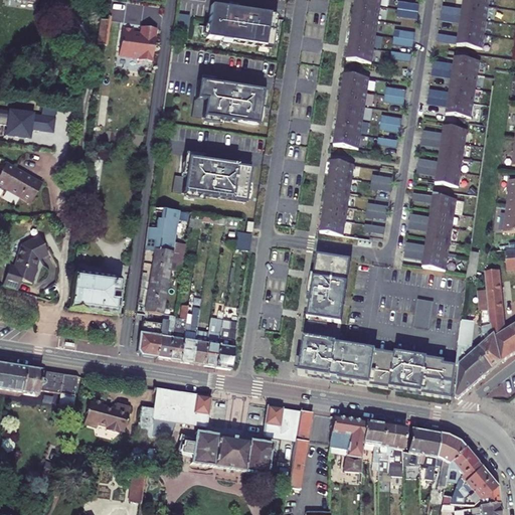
[(380,7),(355,4),(352,18),(378,22),(380,7)]
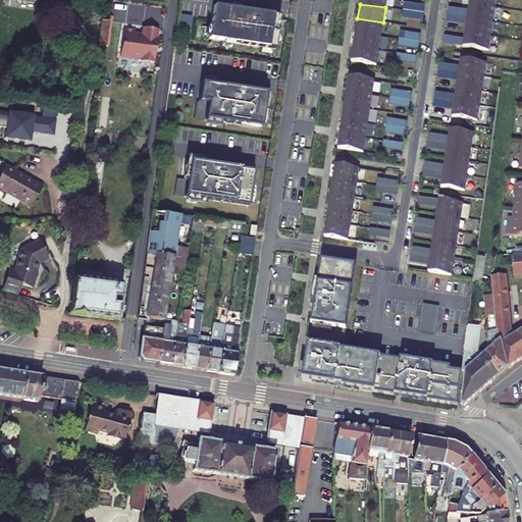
[(425,6),(410,4),(409,11),(424,13),(425,6)]
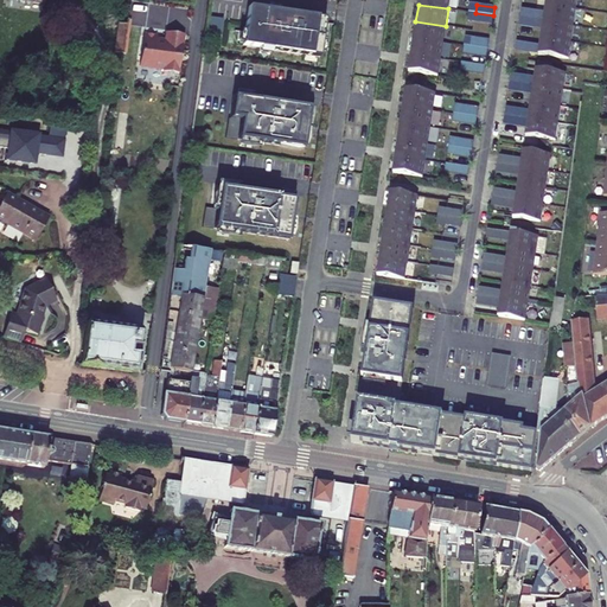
[(575,8),(545,5),(544,12),(543,16),(543,21),(573,26),(575,8)]
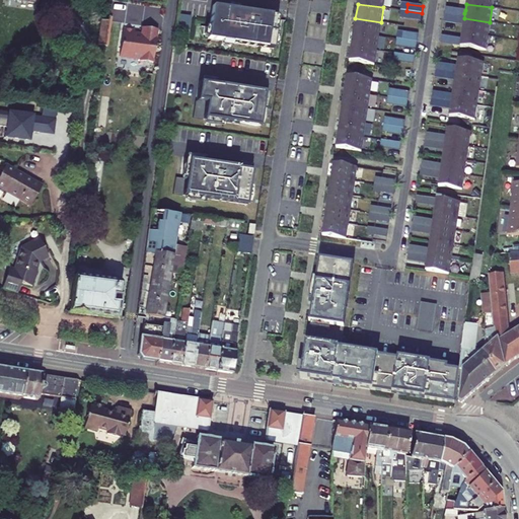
[(207,39),(273,49),(278,16),(212,6),(207,39)]
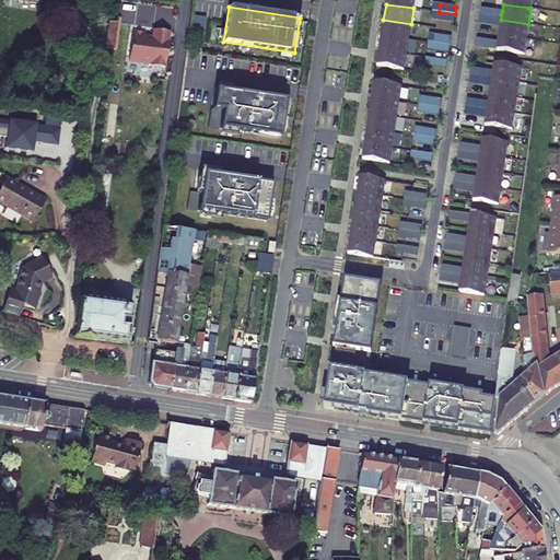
[(501,14),(502,11),(481,9),(480,16),(493,19),(493,13),(501,14)]
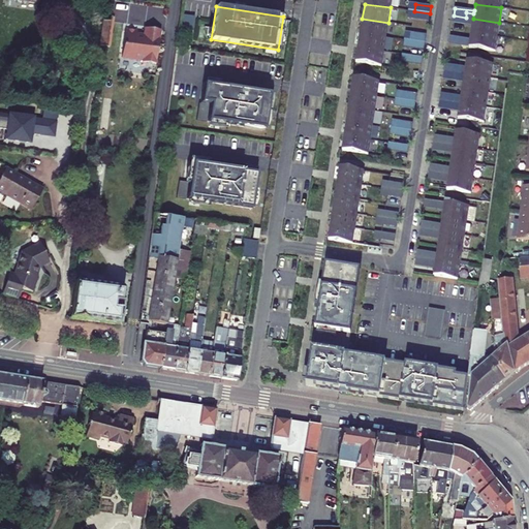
[(430,13),(414,11),(413,19),(429,21),(430,13)]
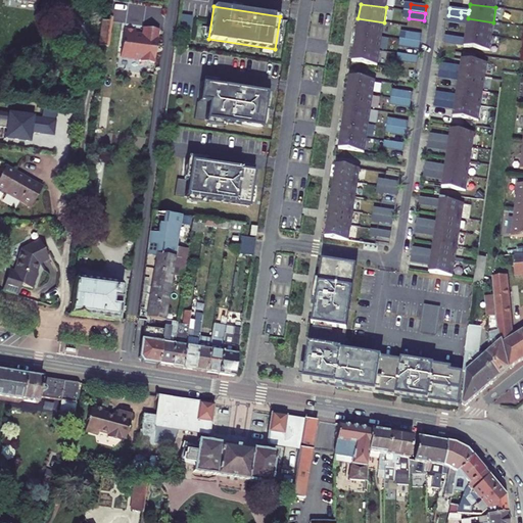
[(178,14),(177,28),(189,30),(191,16),(178,14)]
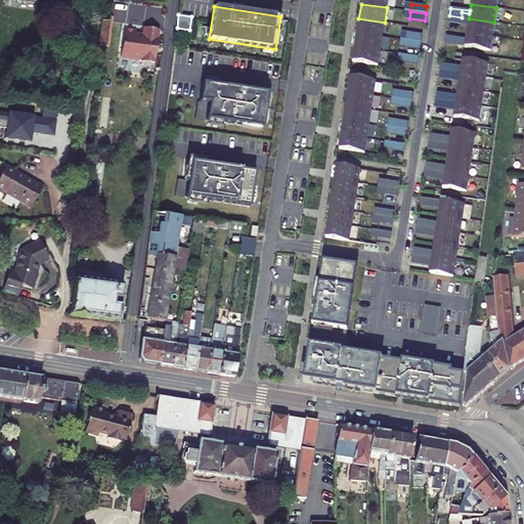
[(461,22),(462,17),(449,15),(448,24),(468,26),(468,23),(461,22)]
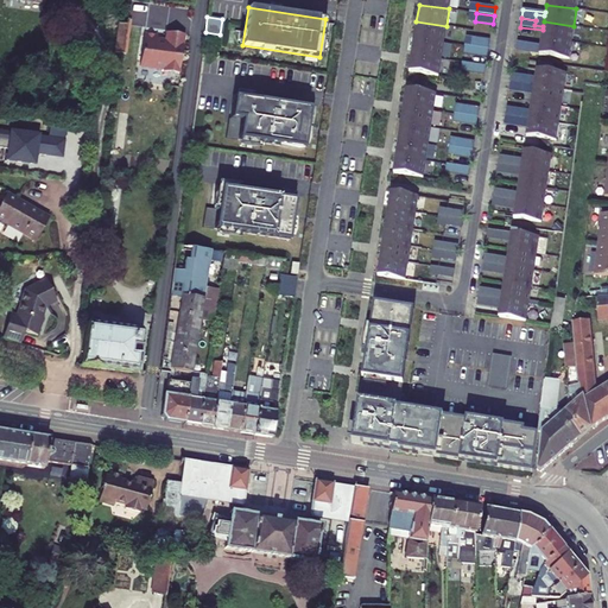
[(128,20),(120,19),(115,52),(124,55),(128,20)]
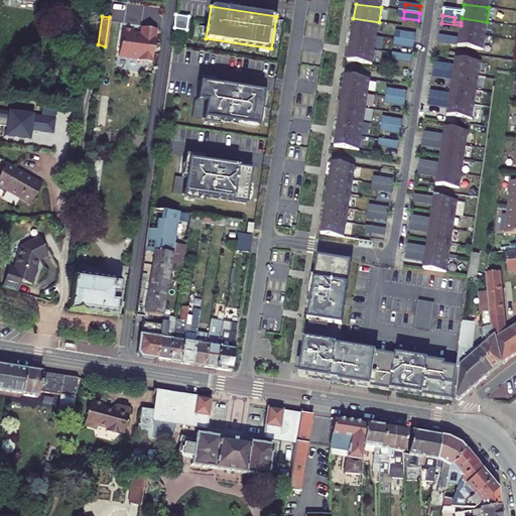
[(379,22),(353,18),(351,32),(377,36),(379,22)]
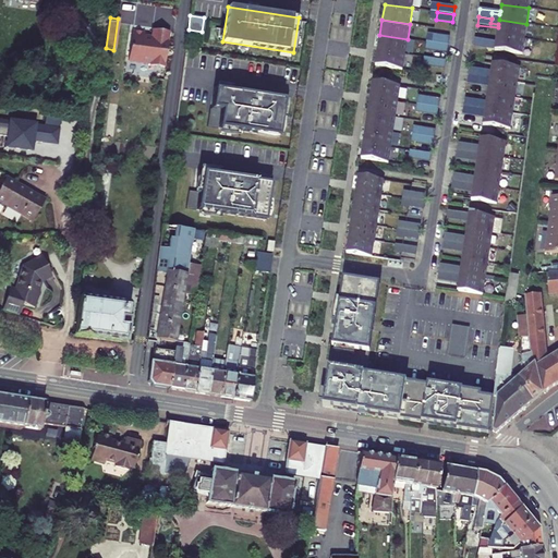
[(526,24),(499,20),(498,24),(498,27),(497,35),(524,39),(526,24)]
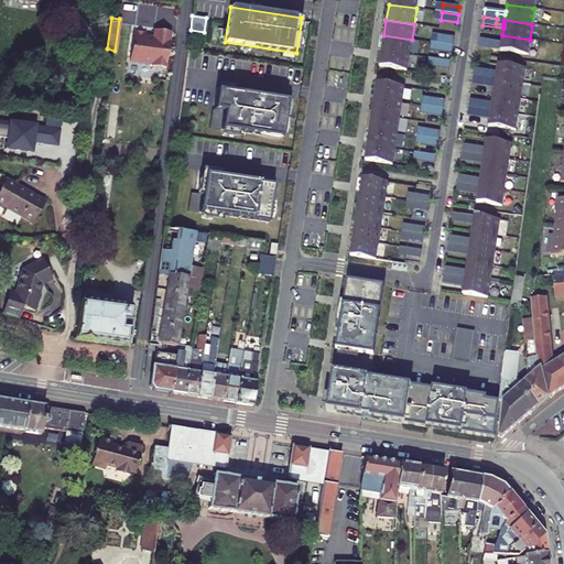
[(147,34),(133,33),(130,63),(152,66),(152,68),(165,69),(171,34),(154,32),(153,40),(145,39),(147,34)]
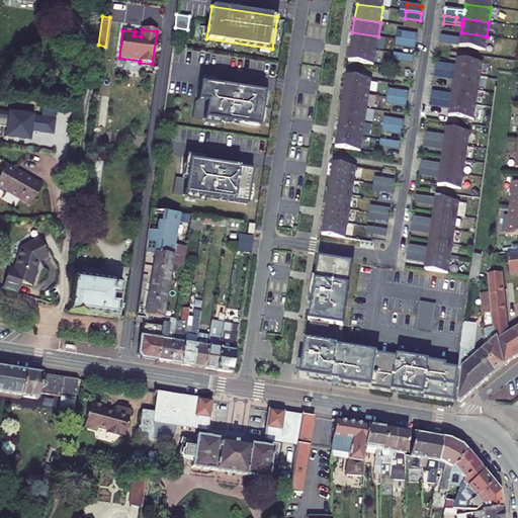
[(378,36),(352,32),(350,47),(376,51),(378,36)]
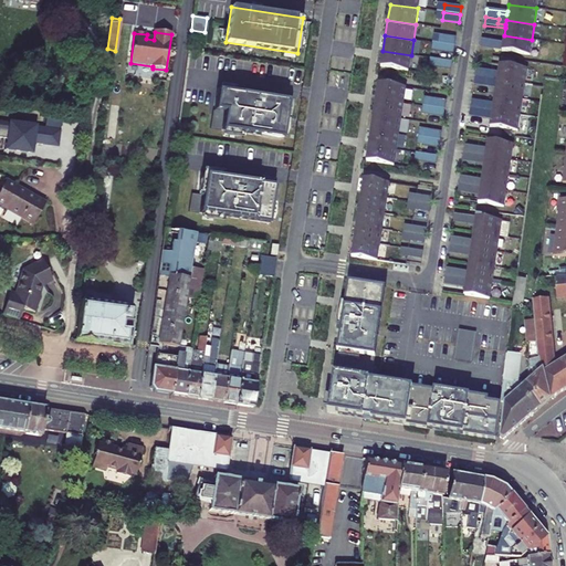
[(456,38),(440,35),(439,43),(454,45),(456,38)]
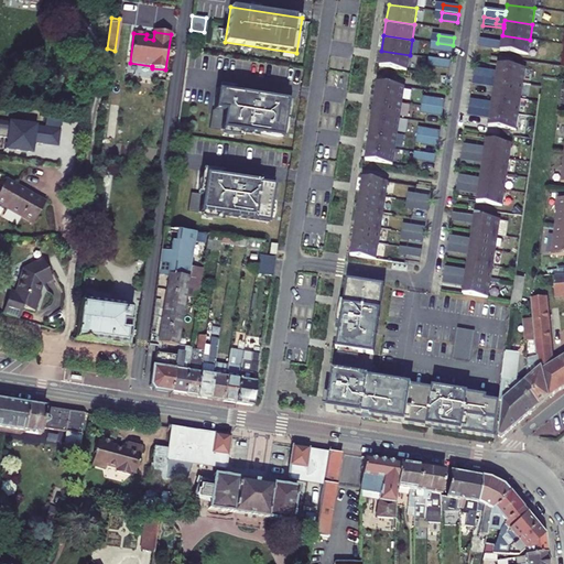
[(530,40),(502,35),(501,42),(501,46),(500,51),(528,54),(530,40)]
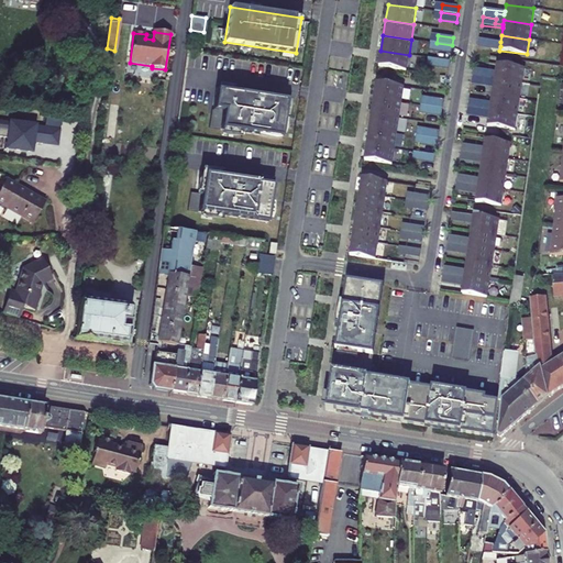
[(500,46),(500,42),(479,40),(478,47),(492,50),(493,45),(500,46)]
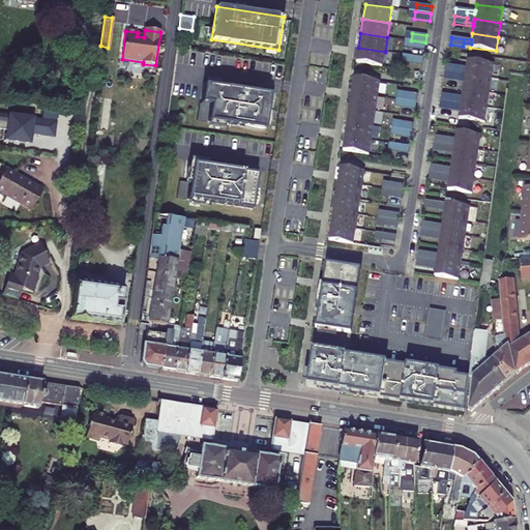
[(425,42),(411,40),(410,48),(424,51),(425,42)]
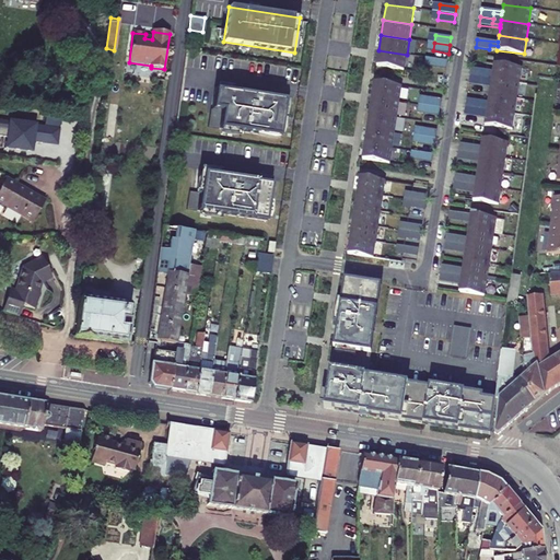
[(378,50),(376,66),(404,70),(407,55),(378,50)]
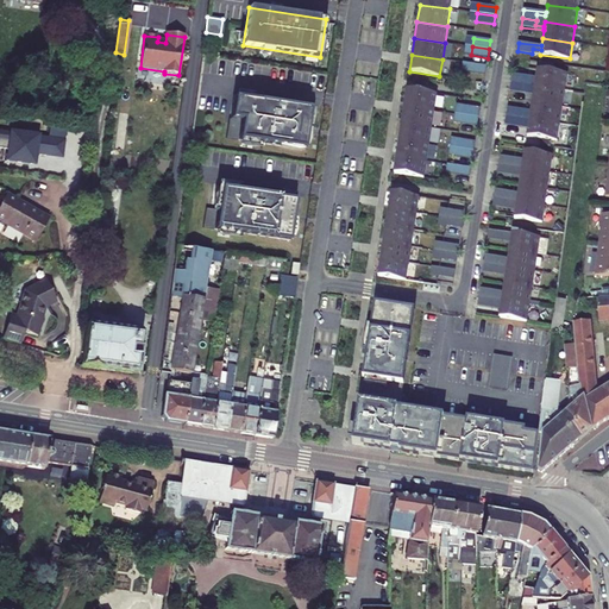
[(487,66),(470,63),(469,73),(485,75),(487,66)]
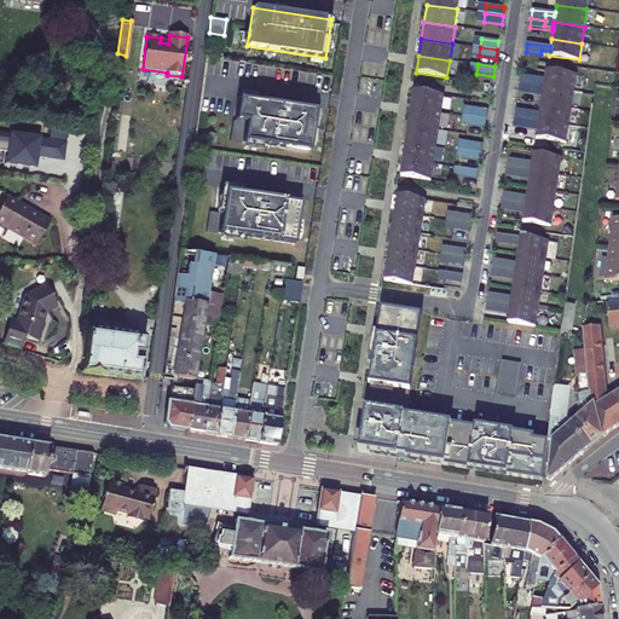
[(577,75),(545,70),(544,79),(543,82),(543,87),(542,93),(542,97),(539,113),(538,116),(538,121),(537,127),(536,131),(534,139),(566,143),(568,126),(577,75)]
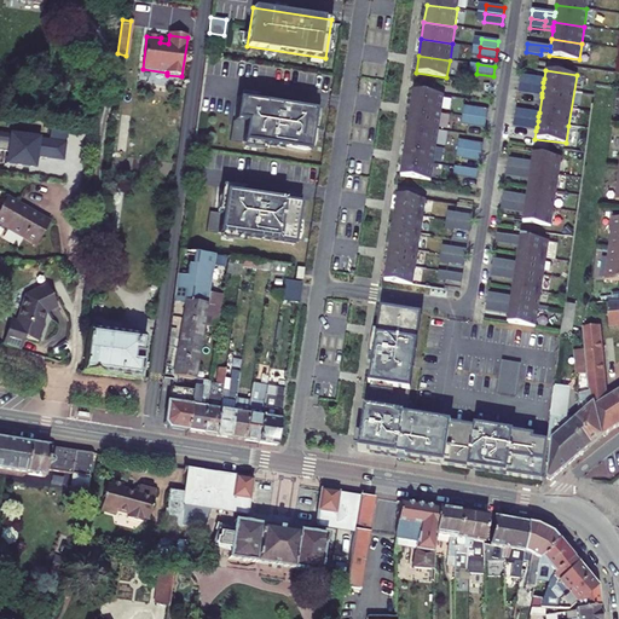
[(543,82),(544,79),(521,75),(520,84),(534,86),(536,81),(543,82)]
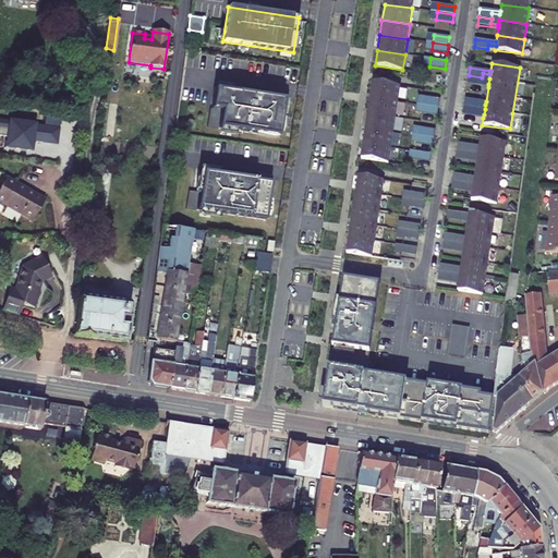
[(481,82),(482,77),(469,75),(468,84),(488,87),(488,84),(481,82)]
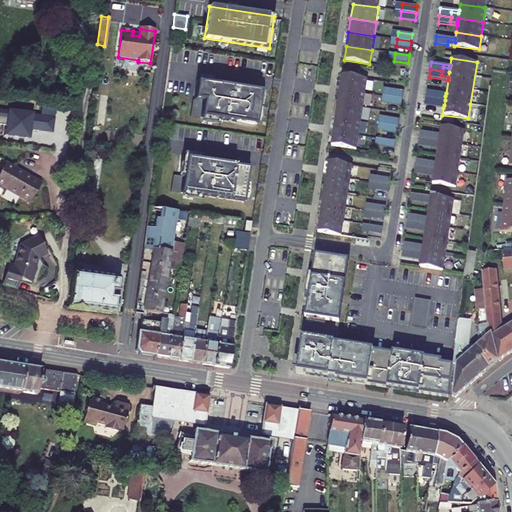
[(367,79),(342,75),(340,89),(365,93),(367,79)]
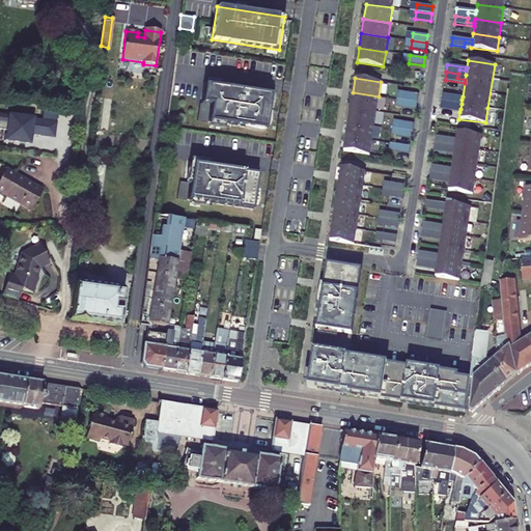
[(264,132),(271,95),(204,85),(201,105),(200,105),(197,121),(264,132)]
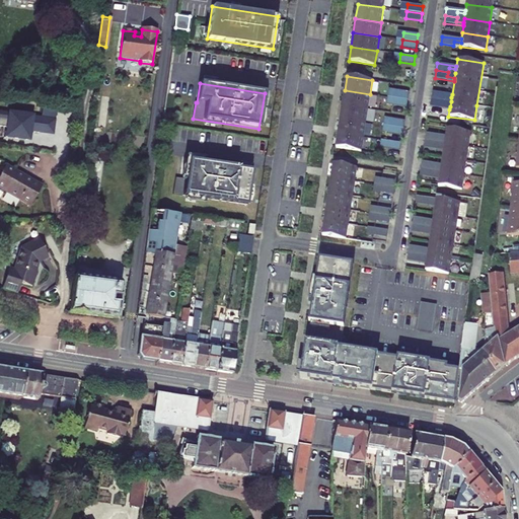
[(370,94),(345,90),(342,104),(368,108),(370,94)]
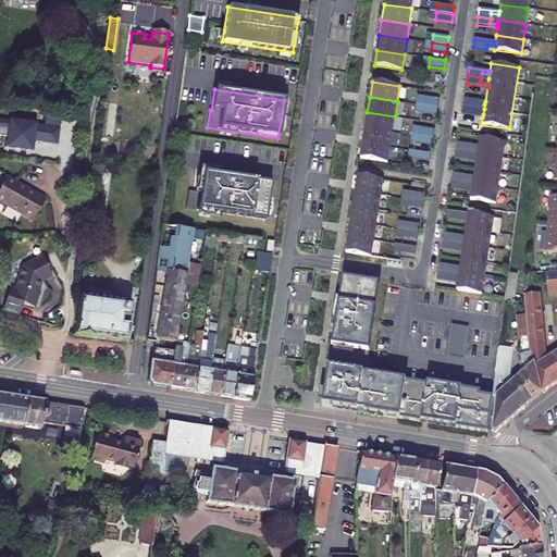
[(440,100),(423,98),(422,104),(438,108),(440,100)]
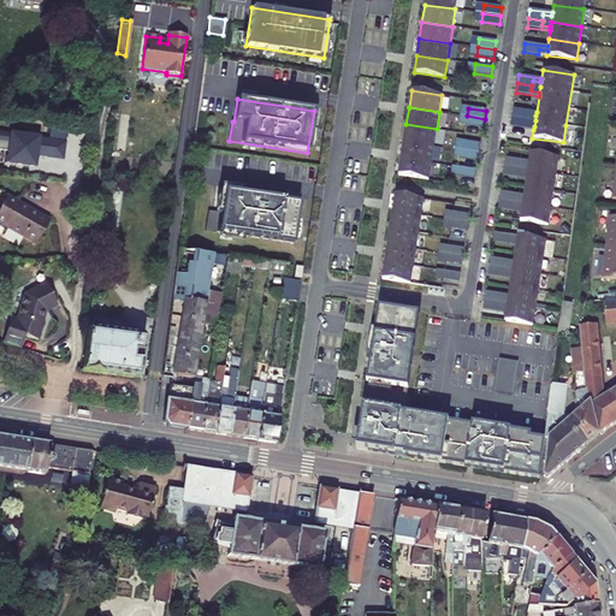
[(537,112),(514,108),(513,118),(527,119),(527,114),(535,116),(537,112)]
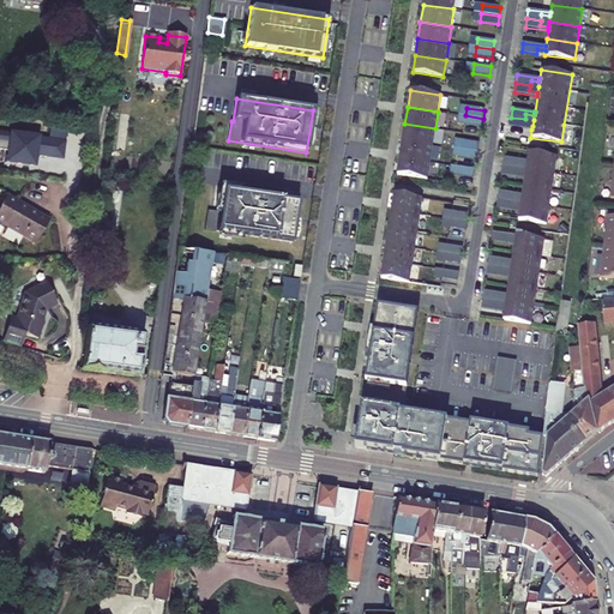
[(483,119),(465,115),(464,125),(482,127),(483,119)]
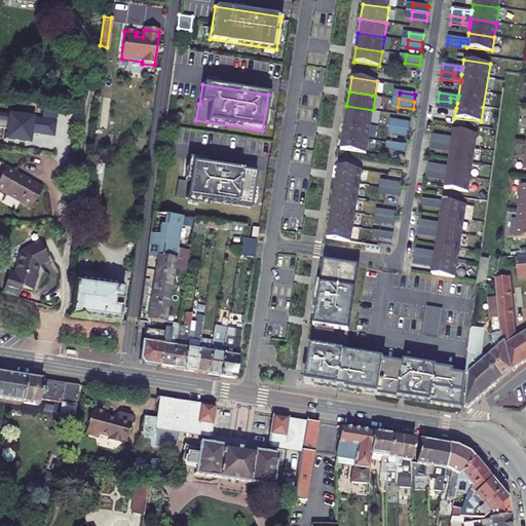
[(450,102),(438,101),(436,108),(455,111),(456,108),(449,107),(450,102)]
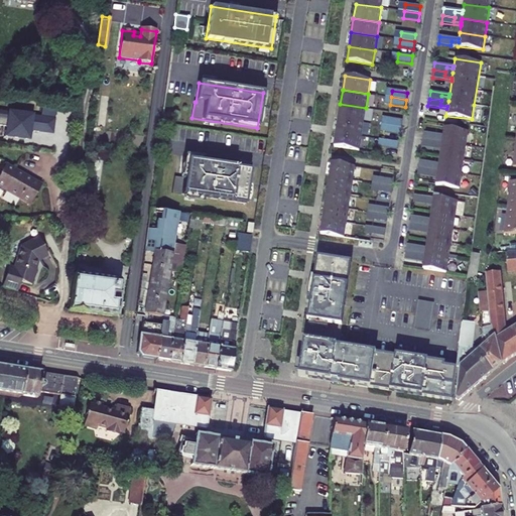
[(366,108),(340,104),(338,118),(364,122),(366,108)]
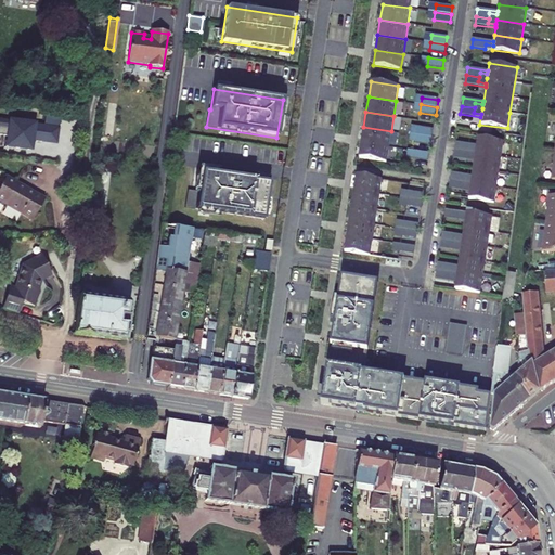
[(61,117),(46,115),(44,126),(60,127),(61,117)]
